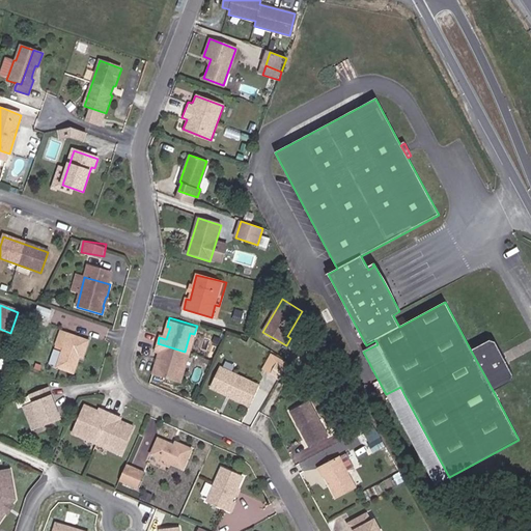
[(57,367),(74,373),(79,358),(84,359),(89,342),(61,332),(56,345),(64,348),(57,367)]
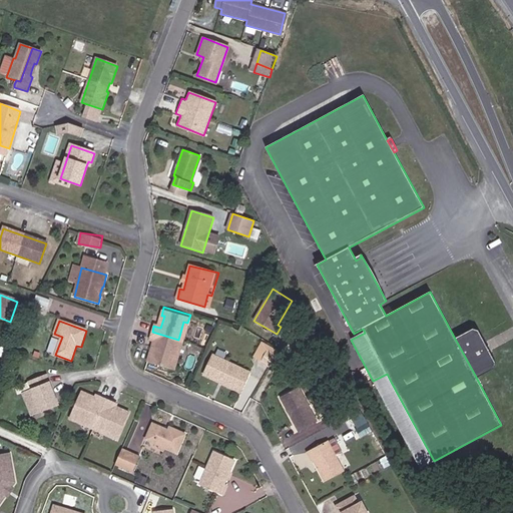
[(178,340),(178,343),(181,344),(187,323),(183,322),(178,340)]
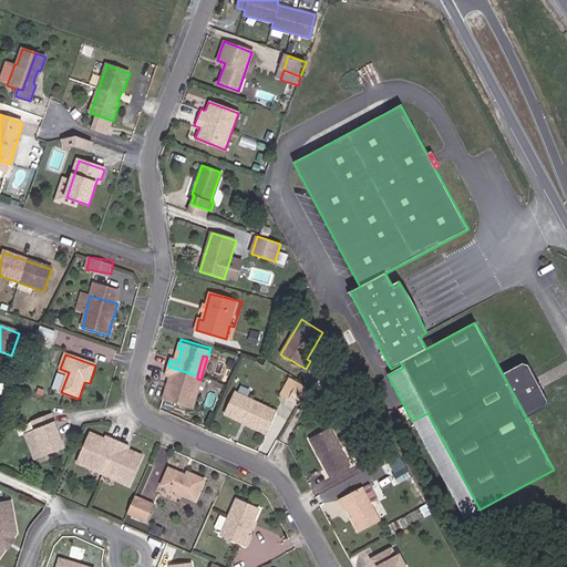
[(503,374),(527,419),(546,408),(548,401),(528,366),(522,363),(503,374)]
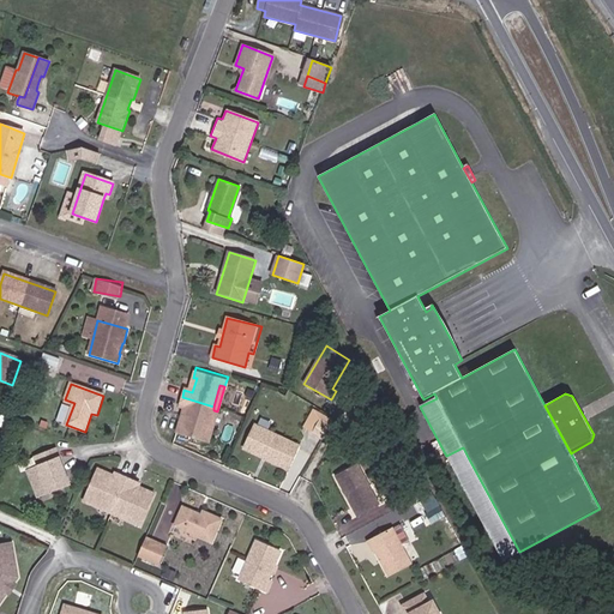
[(182,397),(181,399),(179,408),(187,410),(182,426),(179,425),(176,434),(208,444),(211,433),(206,432),(214,410),(214,407),(182,397)]
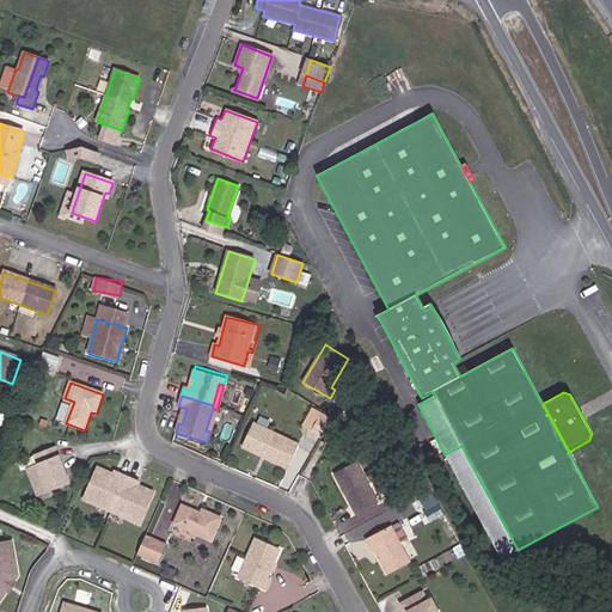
[(206,430),(210,432),(216,410),(213,409),(206,430)]
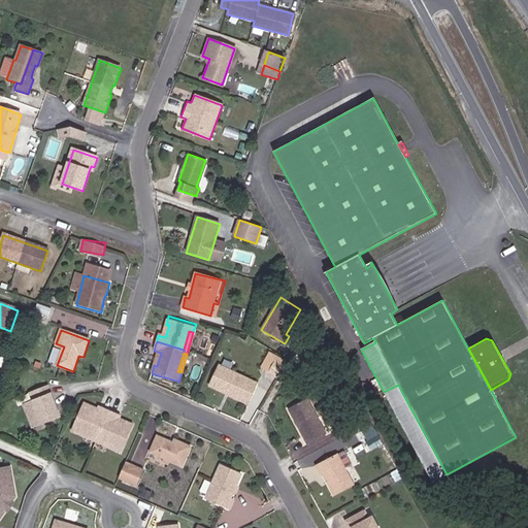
[(269,372),(277,377),(284,366),(275,361),(269,372)]
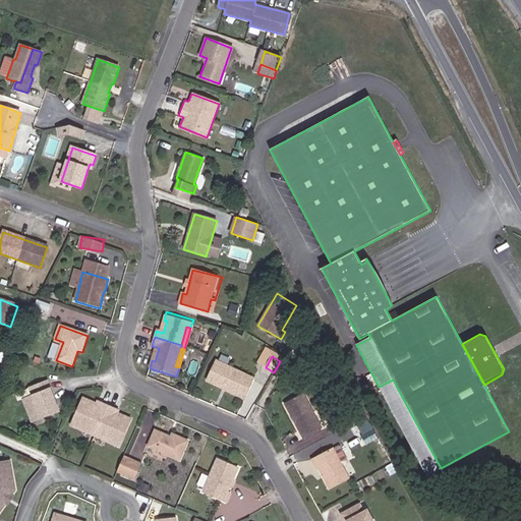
[(227,389),(243,397),(252,379),(217,360),(210,377),(228,386),(227,389)]
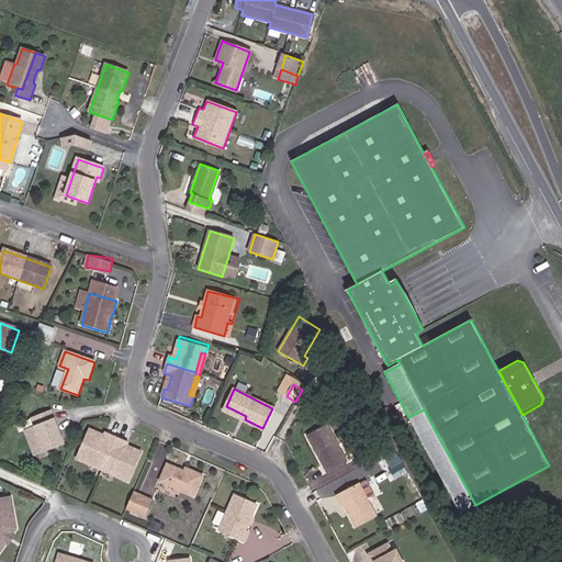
[(424,409),(413,415),(417,424),(428,418),(424,409)]
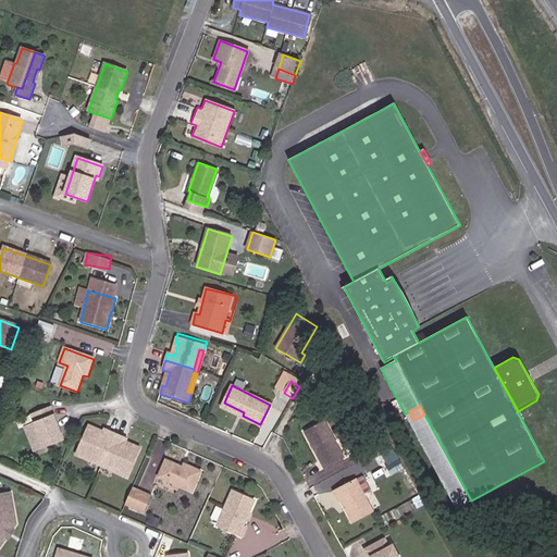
[(45,448),(64,441),(50,407),(31,415),(35,424),(45,448)]
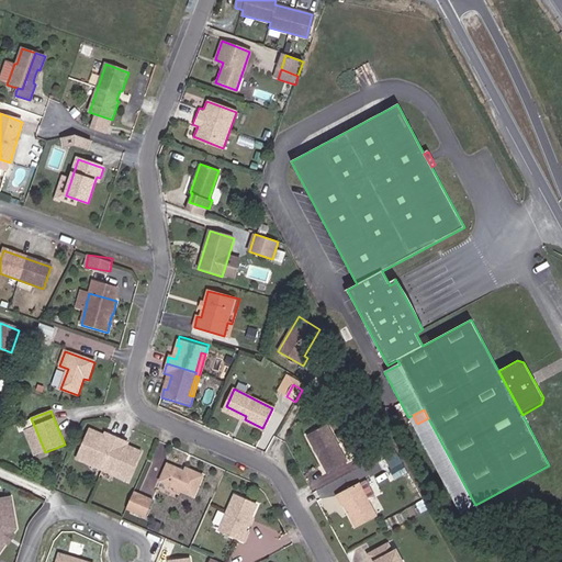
[(347,463),(328,426),(310,436),(329,473),(347,463)]
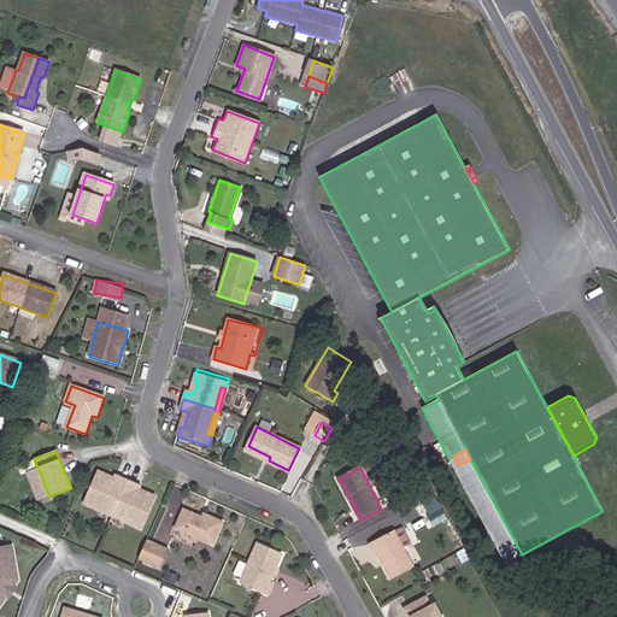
[(50,497),(39,470),(28,475),(39,500),(50,497)]
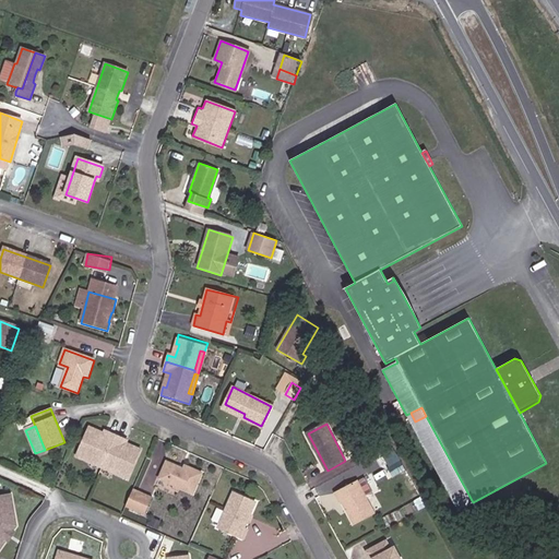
[(103,467),(117,435),(108,431),(107,435),(104,433),(90,427),(76,455),(103,467)]
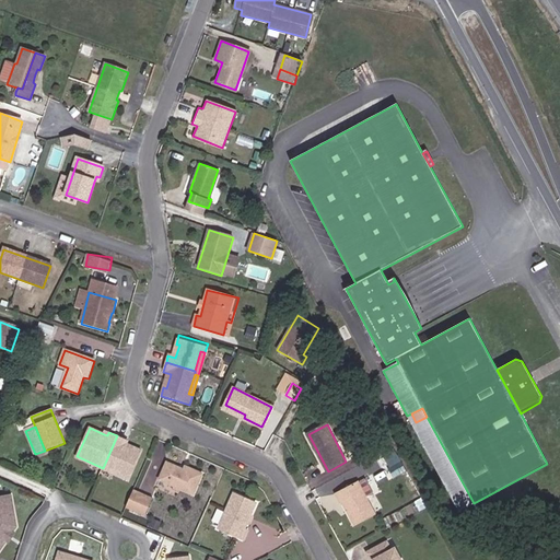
[(125,440),(117,435),(103,468),(128,479),(141,450),(127,444),(124,442),(125,440)]
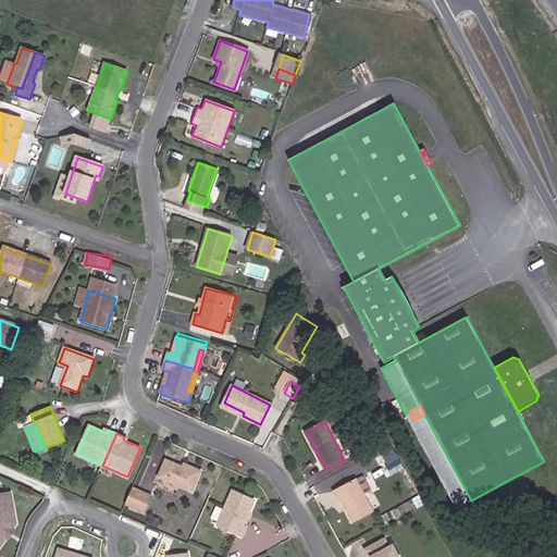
[(158,477),(159,477),(175,484),(193,492),(201,471),(184,463),(183,467),(165,459),(158,477)]
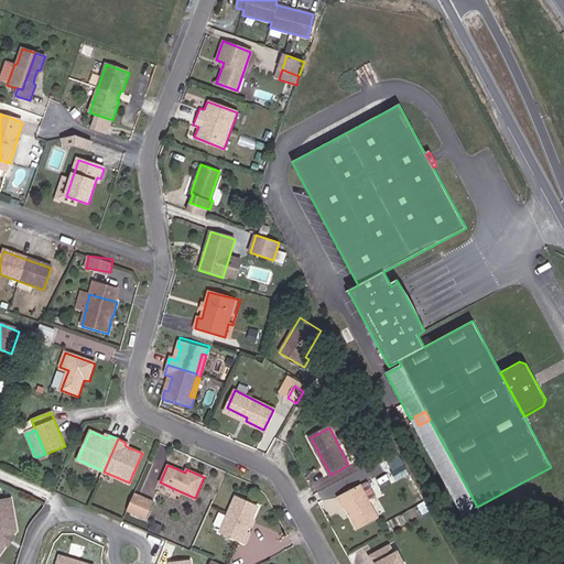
[(177,490),(161,483),(158,491),(173,499),(177,490)]
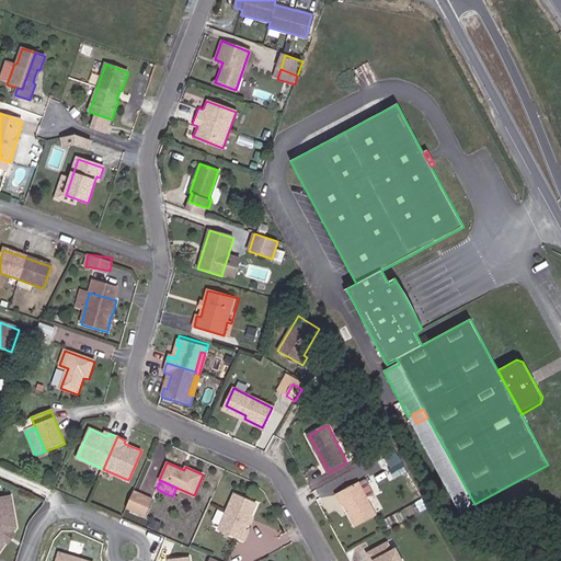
[(377,514),(359,481),(336,493),(341,502),(342,502),(355,525),(377,514)]
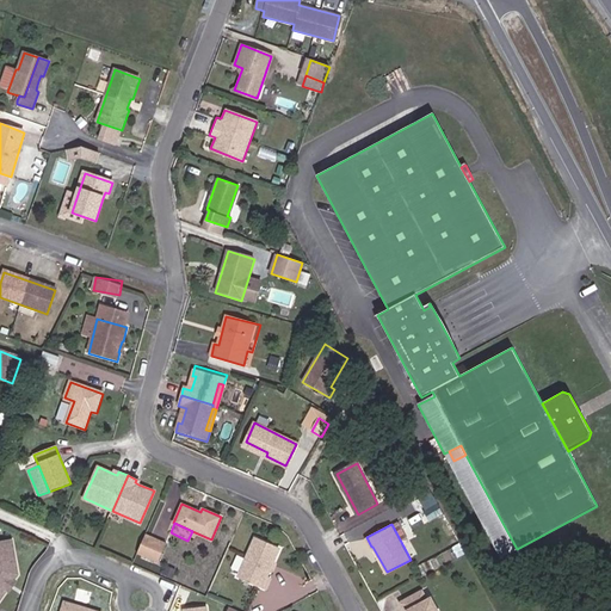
[(166,543),(146,534),(137,554),(158,562),(166,543)]
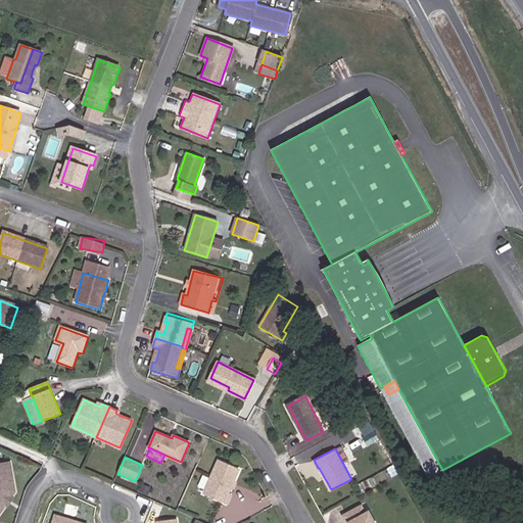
[(205,492),(229,503),(232,495),(229,493),(239,470),(219,461),(205,492)]
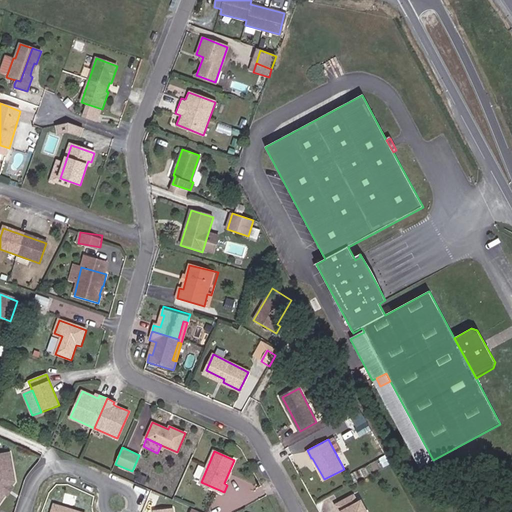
[(0,455),(0,502),(5,495),(5,491),(8,487),(11,487),(14,482),(10,454),(0,455)]
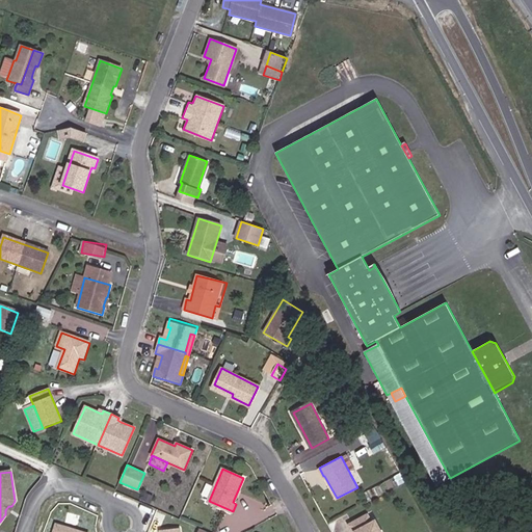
[(350,524),(354,531),(381,531),(376,521),(371,524),(367,515),(350,524)]
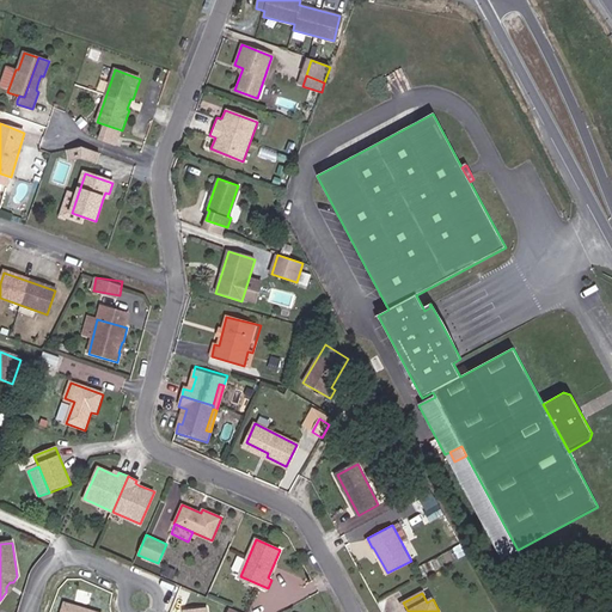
[(98,611),(69,601),(65,611),(98,611)]
